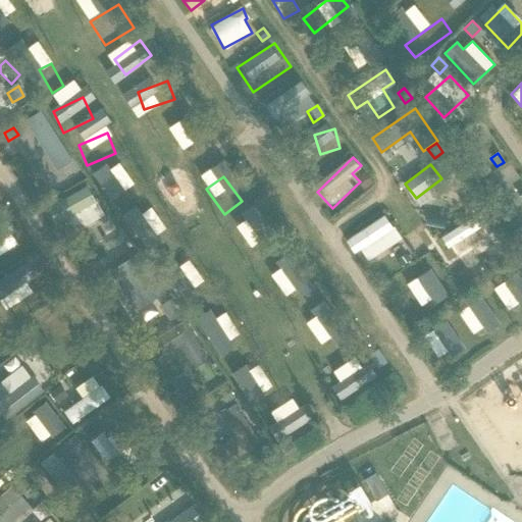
[(90,184),(49,205),(64,233),(90,220),(99,238),(114,229),(90,184)]
